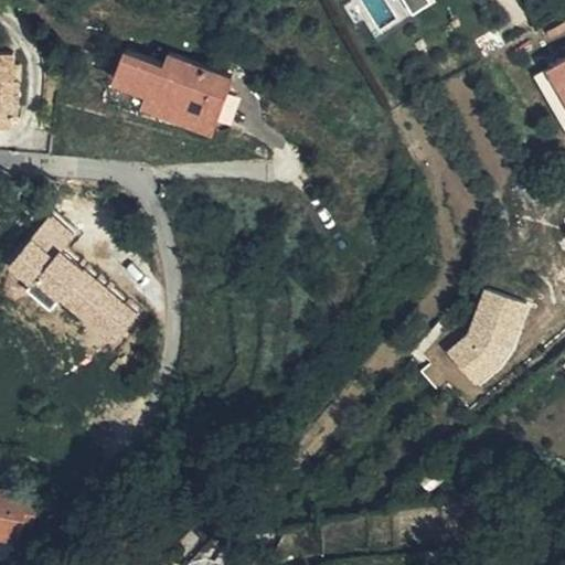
[(117,77),(151,91),(190,105),(185,117),(212,128),(217,115),(227,86),(232,75),(173,51),(168,65),(128,49),(117,77)]
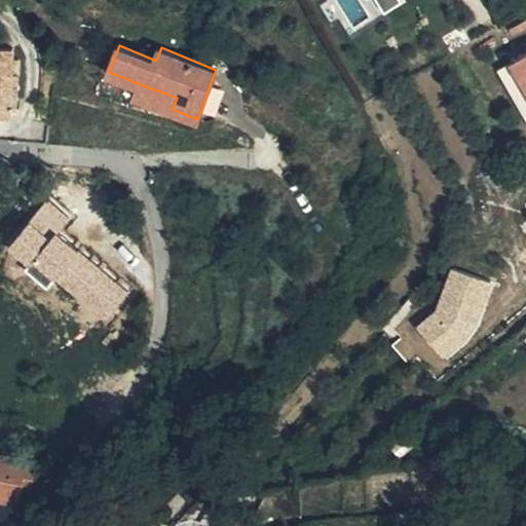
[(0,104),(13,104),(17,105),(19,72),(12,71),(13,47),(0,46),(0,104)]
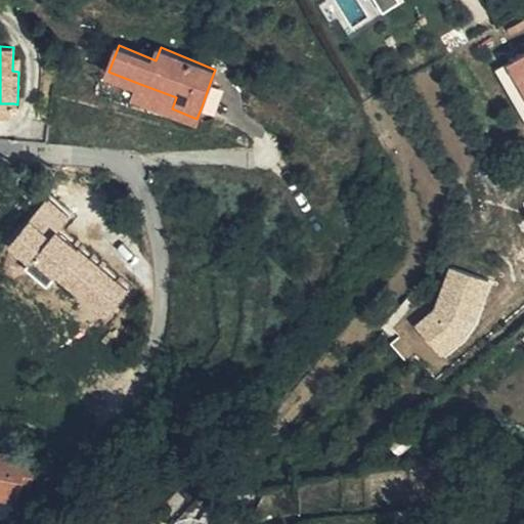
[(523,52),(509,61),(523,87),(523,52)]
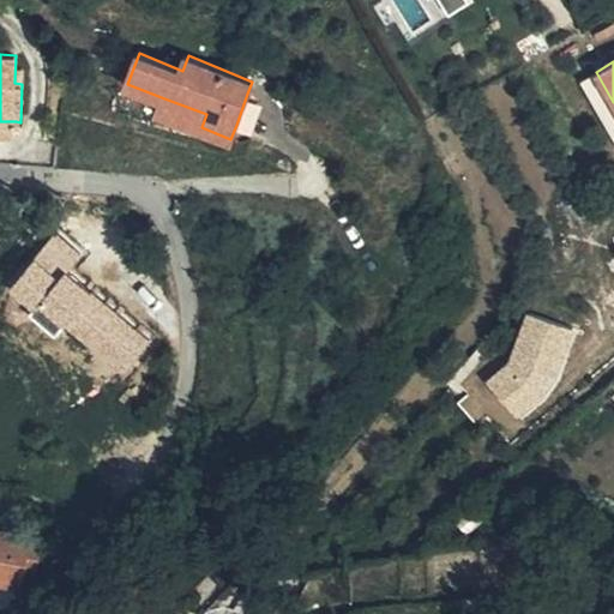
[(613,137),(613,102),(596,72),(581,80),(613,137)]
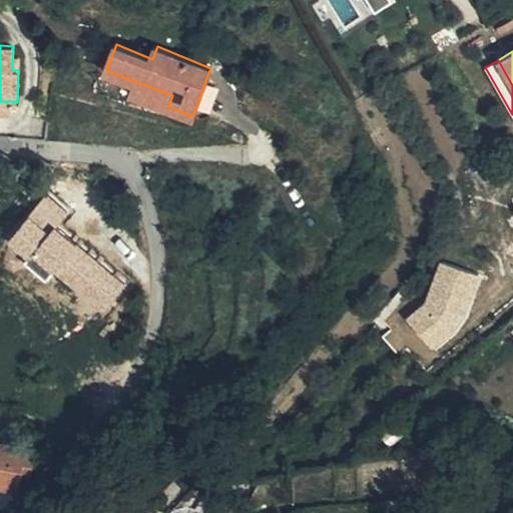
[(217,82),(206,78),(197,104),(207,108),(217,82)]
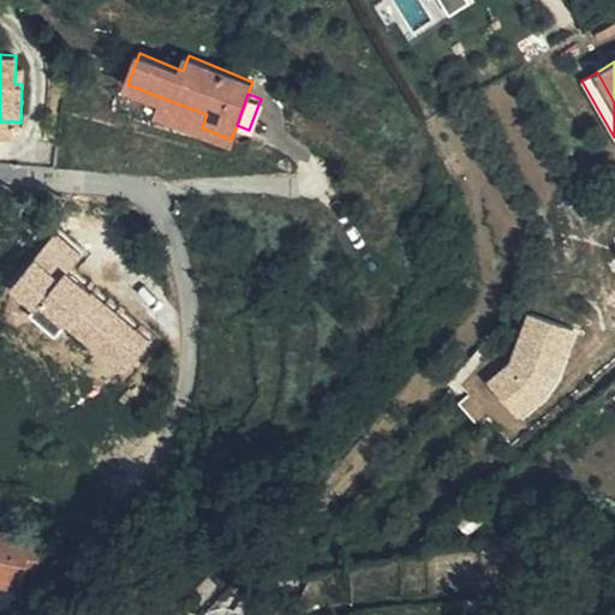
[(207,114),(165,99),(160,111),(202,127),(207,114)]
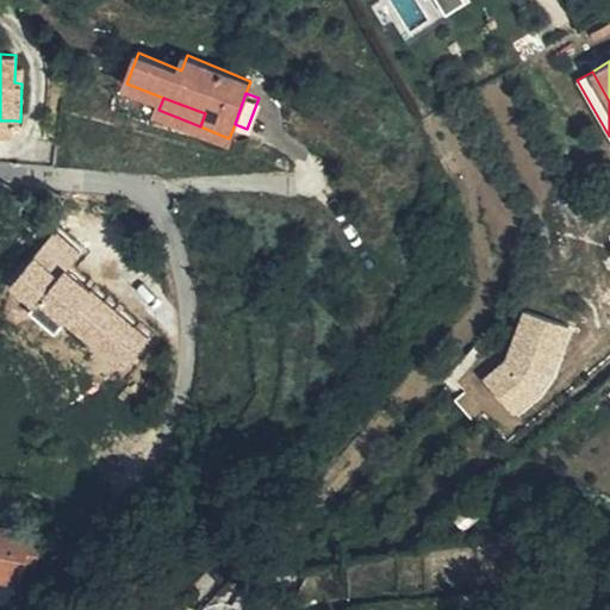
[(0,134),(16,135),(16,120),(0,120),(0,134)]
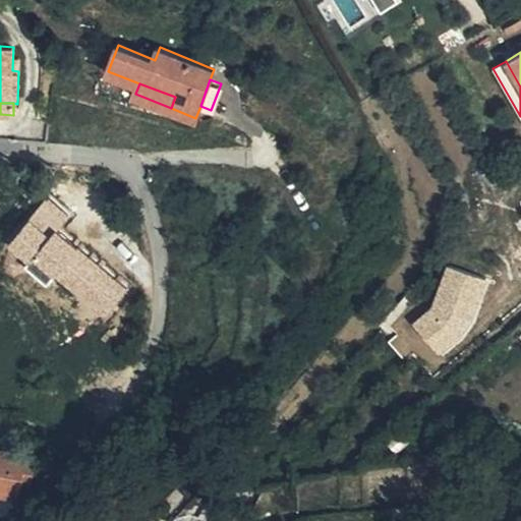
[(69,217),(47,199),(29,221),(29,222),(7,247),(27,266),(33,262),(51,279),(55,277),(78,298),(78,305),(95,323),(99,315),(105,322),(112,310),(117,312),(119,308),(115,305),(126,289),(78,248),(76,250),(55,233),(69,217)]
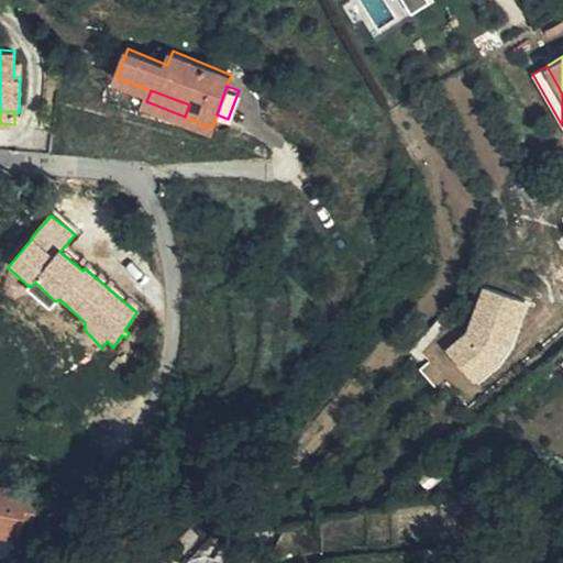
[(528,304),(483,289),(466,332),(444,351),(477,386),(505,362),(509,355),(514,348),(528,304)]
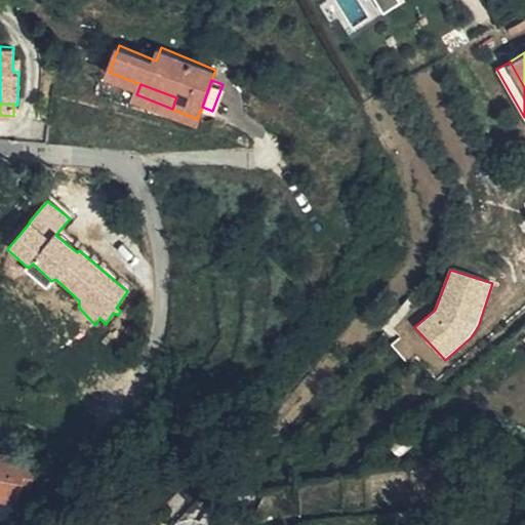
[(0,496),(17,501),(21,488),(23,478),(33,480),(37,460),(0,451),(0,496)]
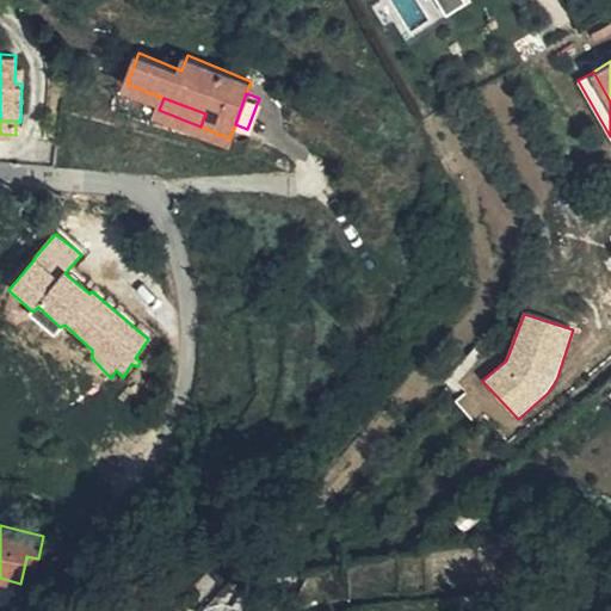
[(26,556),(24,568),(35,571),(38,559),(26,556)]
